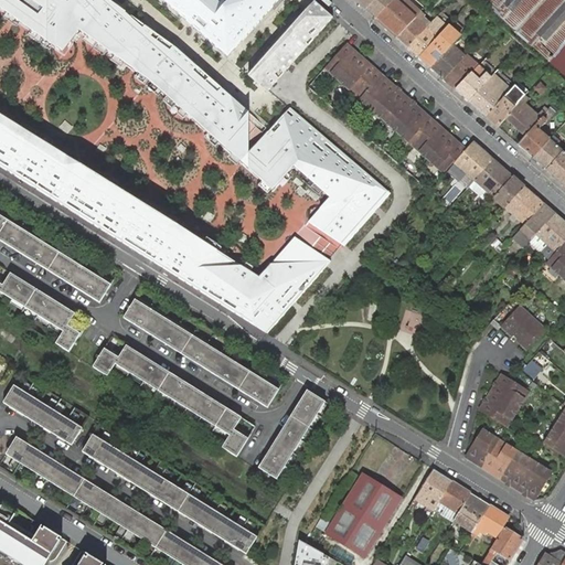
[(0,0),(0,9),(64,55),(80,32),(221,145),(249,114),(226,93),(215,84),(191,62),(179,51),(114,3),(108,0),(0,0)]
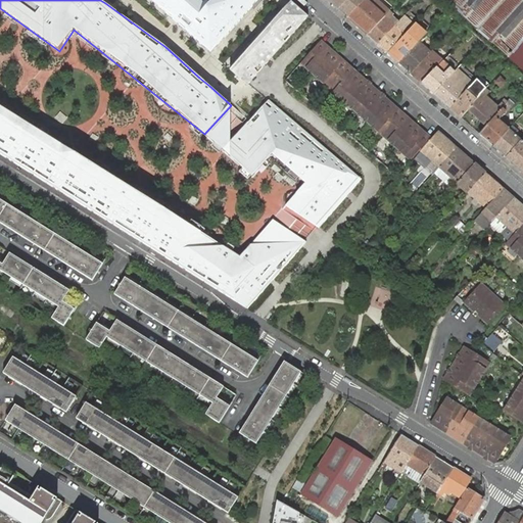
[(211,54),(256,0),(150,0),(200,44),(211,54)]
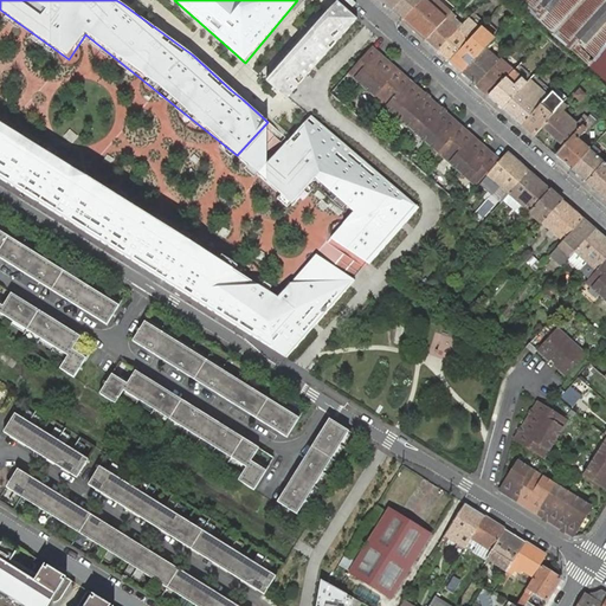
[(379,0),(392,11),(404,20),(419,2),(421,0),(379,0)]
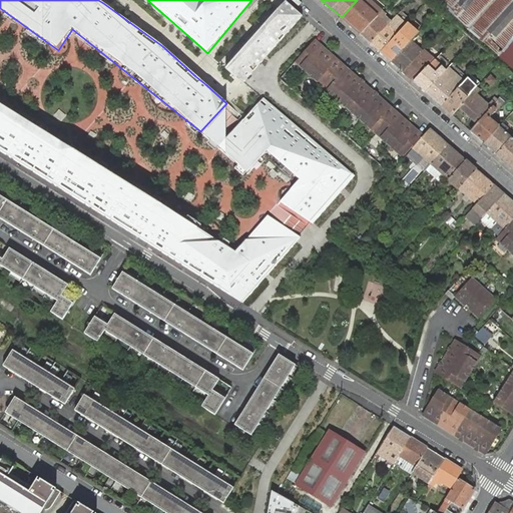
[(371,0),(357,0),(355,2),(342,17),(360,34),(382,10),(377,5),(371,0)]
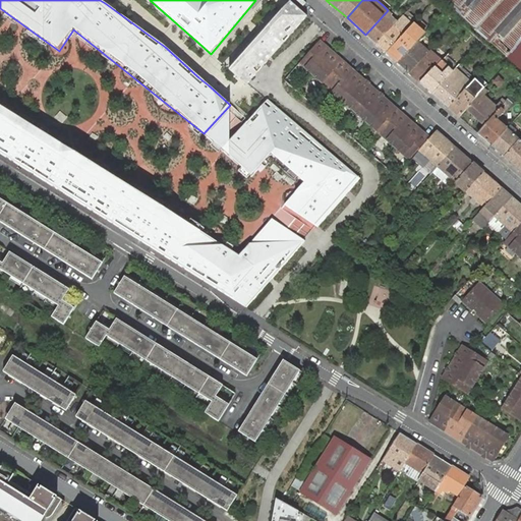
[(520,0),(442,0),(520,69),(520,0)]
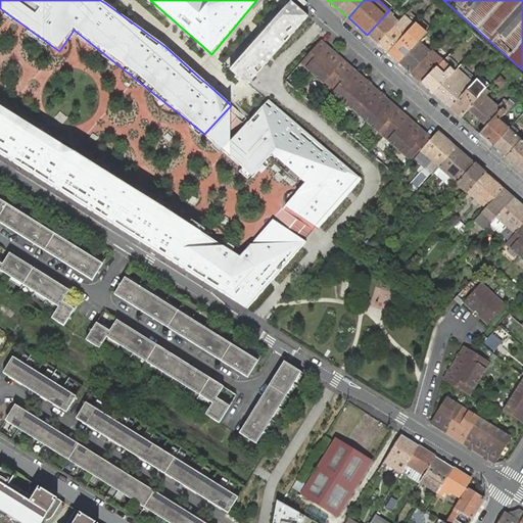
[(251,44),(228,70),(246,86),(307,16),(290,1),(251,44)]
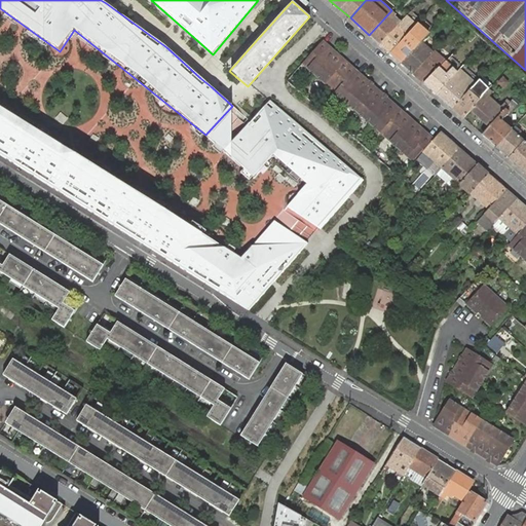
[(379,44),(401,22),(399,20),(395,15),(396,14),(391,10),(369,35),(379,44)]
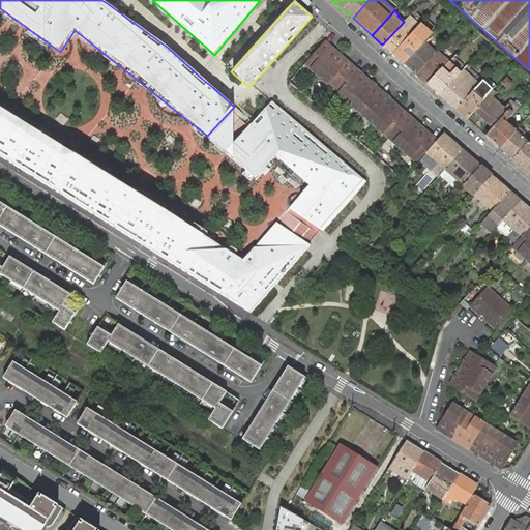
[(408,18),(404,22),(382,45),(393,54),(415,31),(416,30),(418,27),(411,21),(413,20),(409,17),(408,18)]
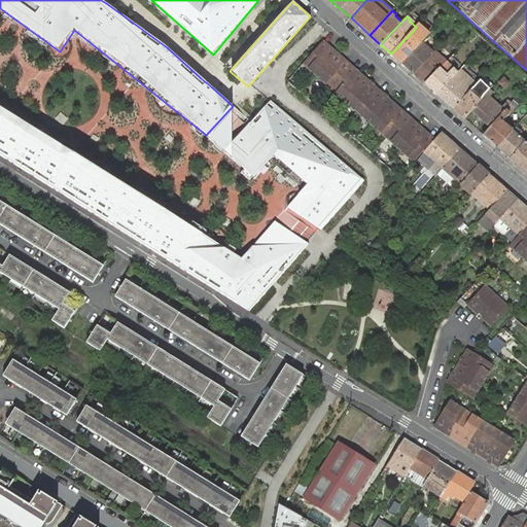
[(416,27),(414,30),(422,37),(426,34),(417,26),(416,27)]
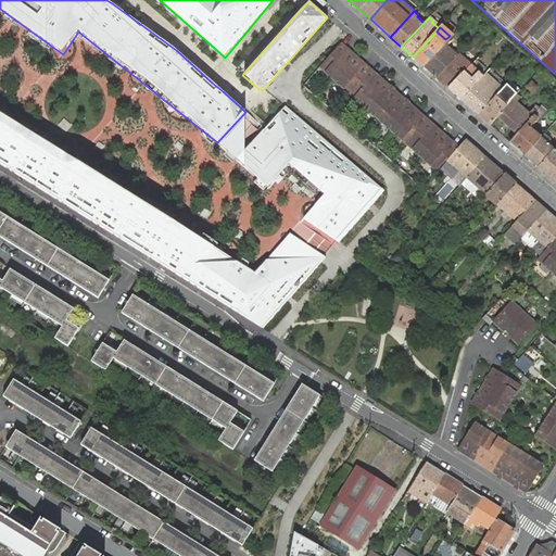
[(445,45),(453,37),(451,34),(450,36),(445,39),(437,32),(436,33),(413,57),(424,66),(443,47),(445,45)]
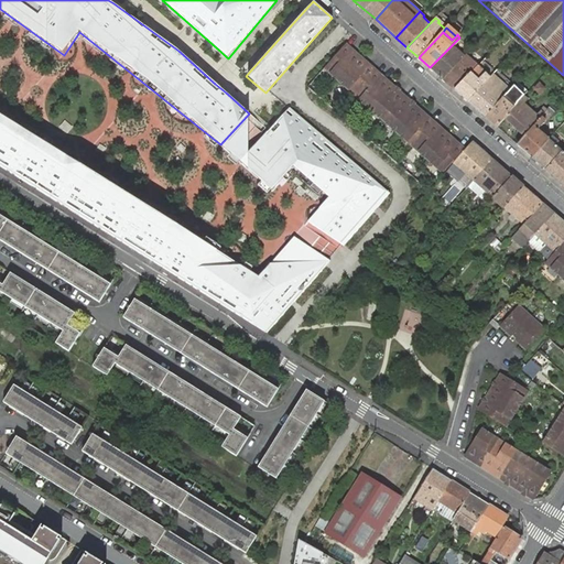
[(442,165),(447,170),(466,149),(458,142),(456,144),(448,137),(440,130),(442,128),(435,121),(427,115),(425,117),(418,110),(410,102),(412,100),(407,96),(401,91),(399,94),(391,86),(383,79),(386,77),(377,69),(369,63),(367,65),(359,57),(351,51),(354,49),(347,42),(327,64),(334,69),(329,74),(338,82),(348,91),(353,86),(358,91),(364,96),(359,100),(370,110),(378,118),(382,114),(388,118),(393,122),(389,128),(398,134),(408,143),(411,139),(416,143),(422,148),(418,153),(427,161),(437,170),(442,165)]
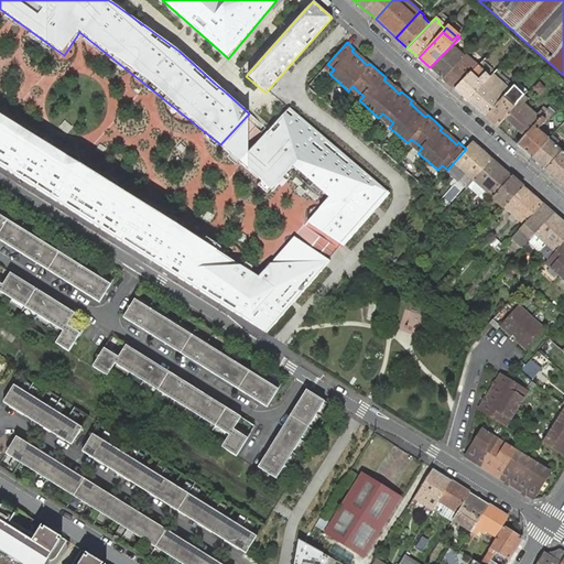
[(530,53),(521,44),(509,56),(512,58),(513,57),(518,62),(517,63),(519,65),(530,53)]
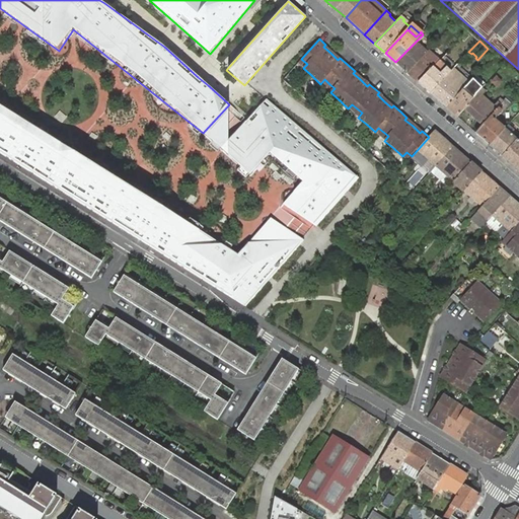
[(427,51),(416,42),(414,44),(395,62),(408,72),(422,57),(425,54),(424,53),(427,51)]
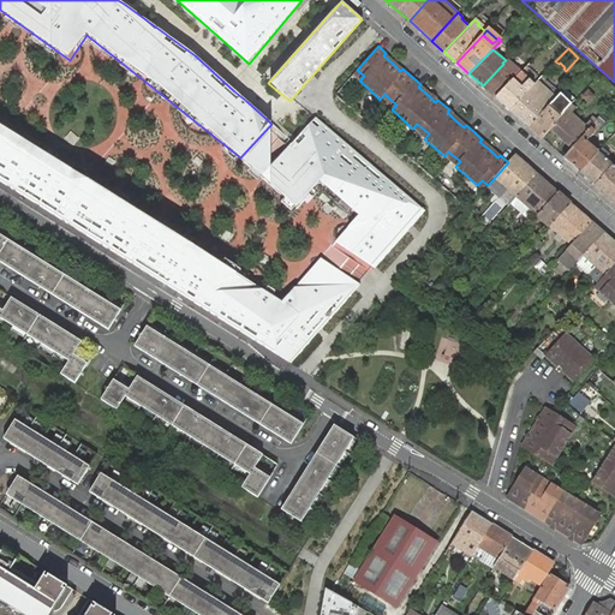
[(509,69),(503,64),(500,67),(483,85),(496,97),(513,79),(518,75),(519,73),(514,69),(512,67),(512,66),(509,69)]
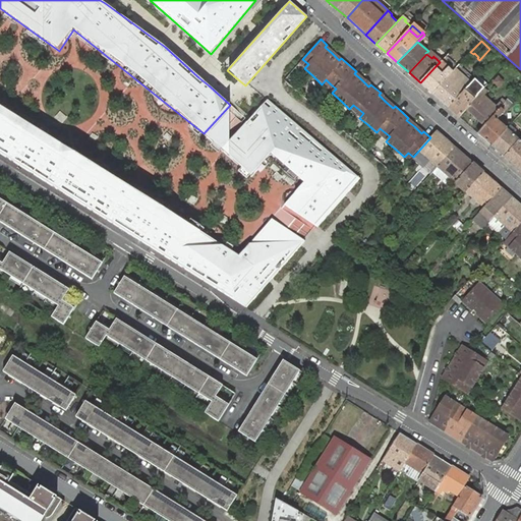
[(502,66),(506,62),(497,55),(493,59),(502,66)]
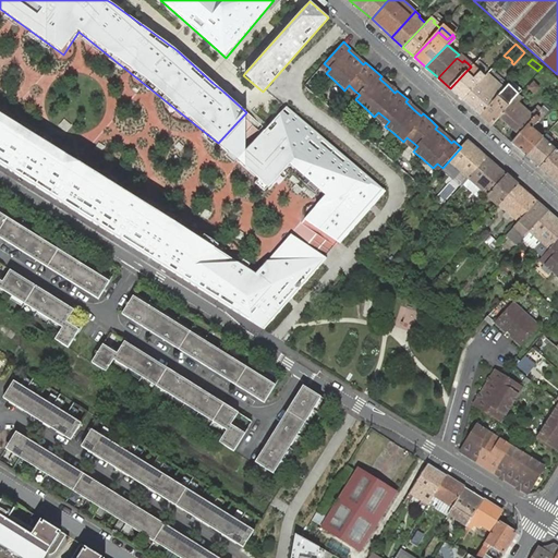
[(462,99),(485,76),(480,72),(477,74),(470,68),(465,72),(450,88),(462,99)]
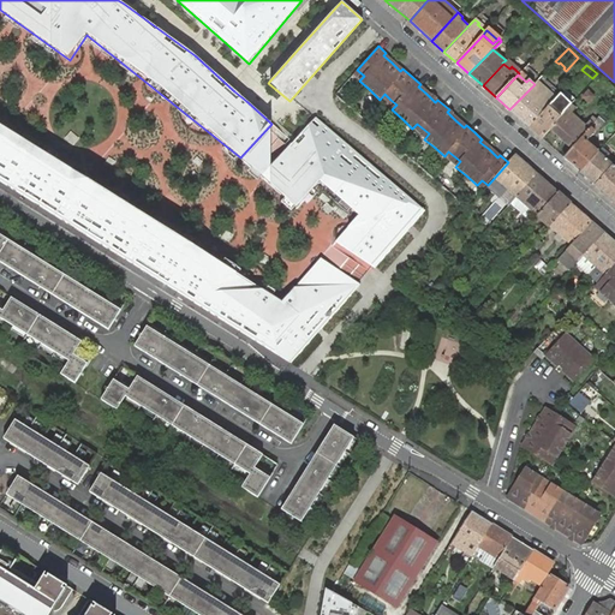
[(550,97),(535,84),(509,109),(530,127),(557,97),(562,91),(565,88),(566,88),(562,84),(559,88),(557,87),(550,94),(553,95),(550,97)]
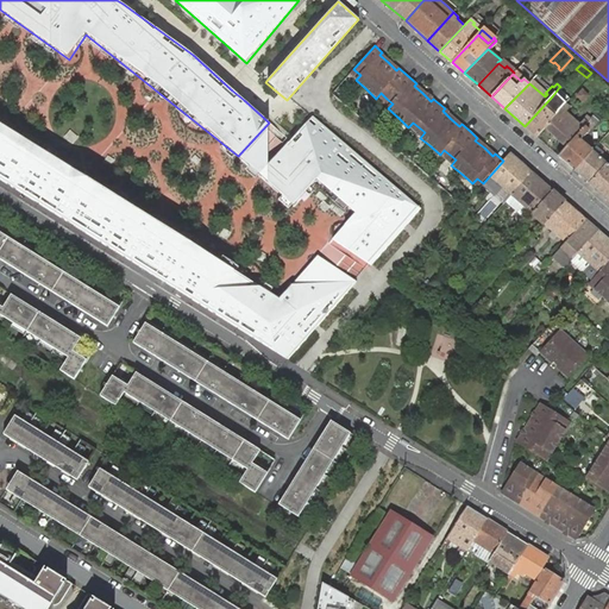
[(589,94),(583,88),(577,95),(584,100),(589,94)]
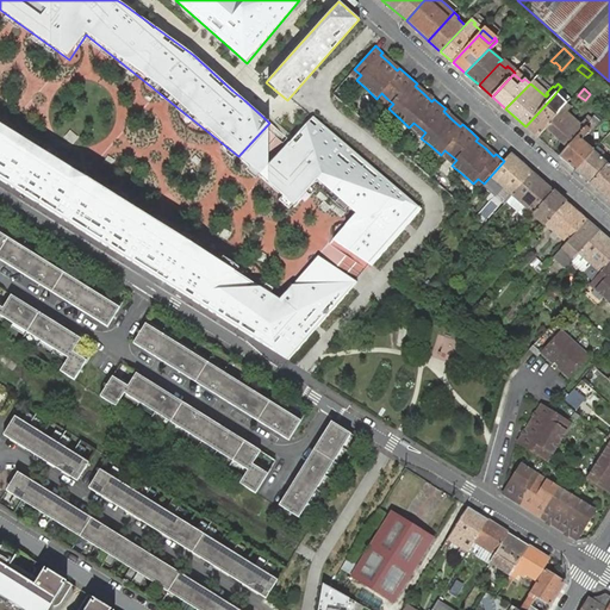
[(381,93),(377,99),(388,109),(393,104),(387,99),(381,93)]
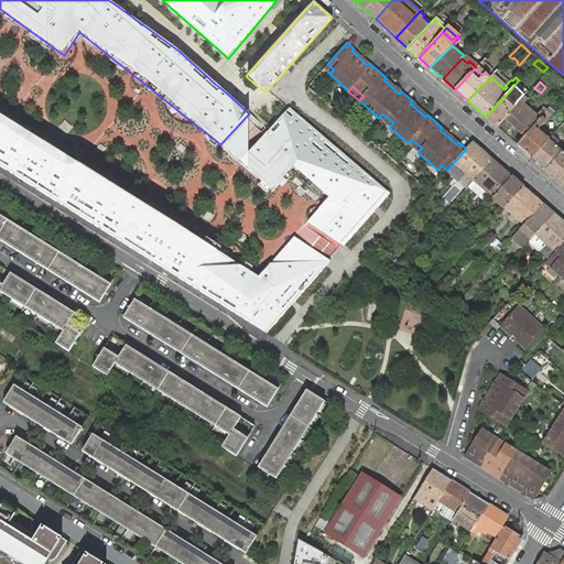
[(505,118),(522,99),(511,89),(486,117),(497,127),(505,118)]
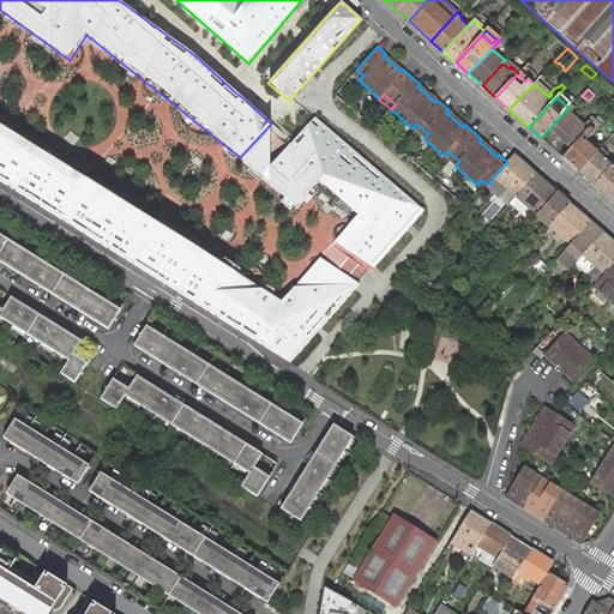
[(576,108),(571,104),(569,108),(549,128),(558,136),(563,139),(571,148),(588,130),(590,126),(596,120),(594,116),(584,126),(579,121),(577,119),(571,114),(576,108)]
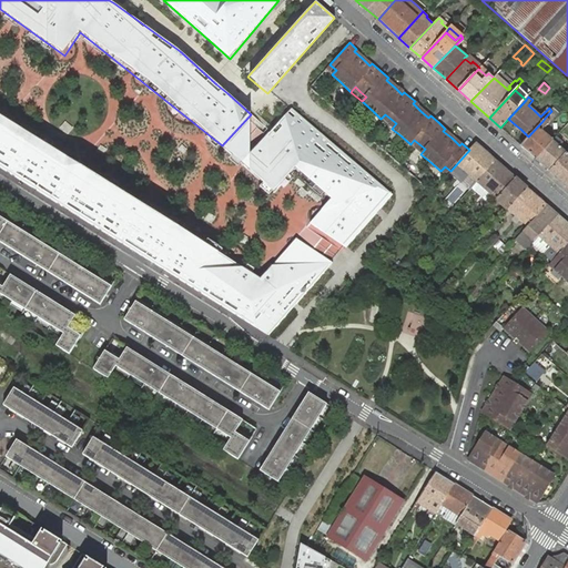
[(550,121),(560,110),(556,107),(551,111),(546,117),(544,120),(528,137),(520,145),(536,159),(553,140),(541,130),(544,128),(544,129),(550,121)]
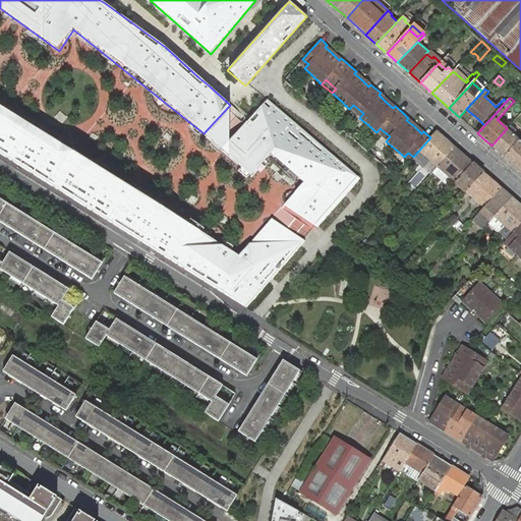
[(248,121),(221,151),(252,176),(272,156),(303,183),(285,206),(317,227),(359,178),(268,100),(257,112),(248,121)]
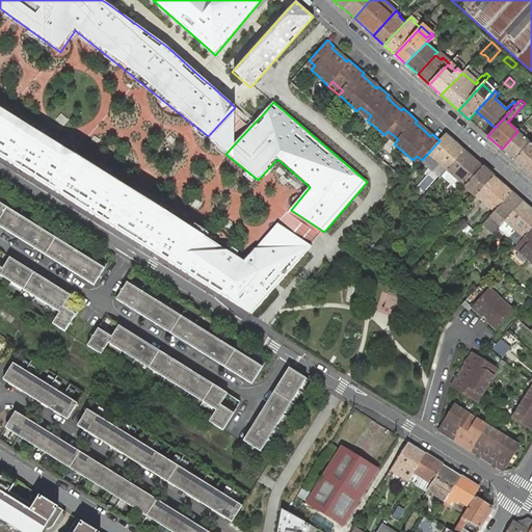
[(235,107),(208,136),(225,154),(254,124),(235,107)]
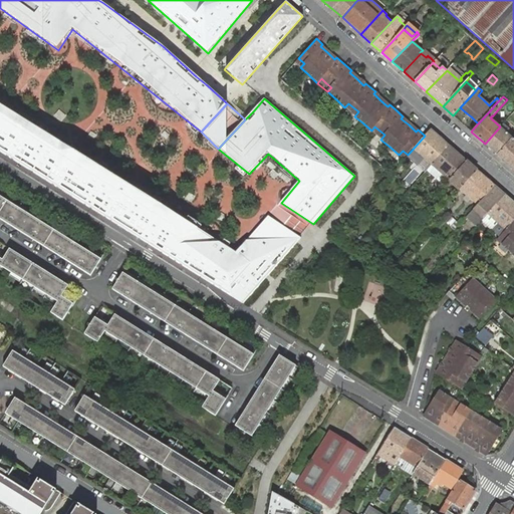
[(348,103),(344,107),(354,116),(358,111),(353,107),(348,103)]
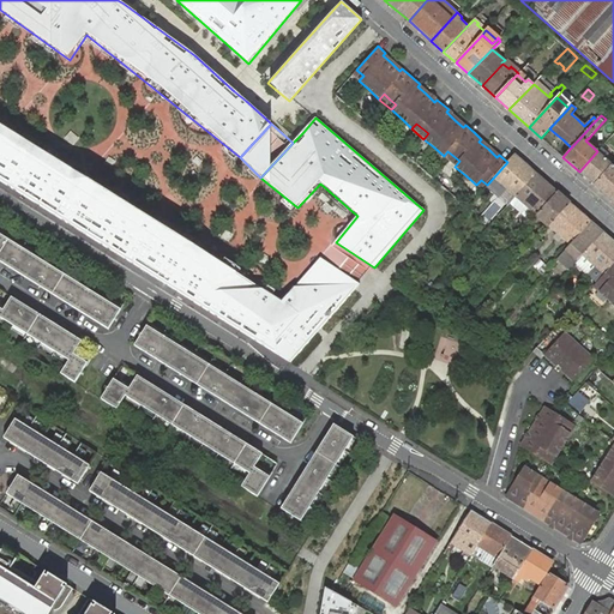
[(0,181),(115,254),(185,298),(290,363),(319,331),(360,284),(321,259),(282,304),(0,126),(0,181)]
